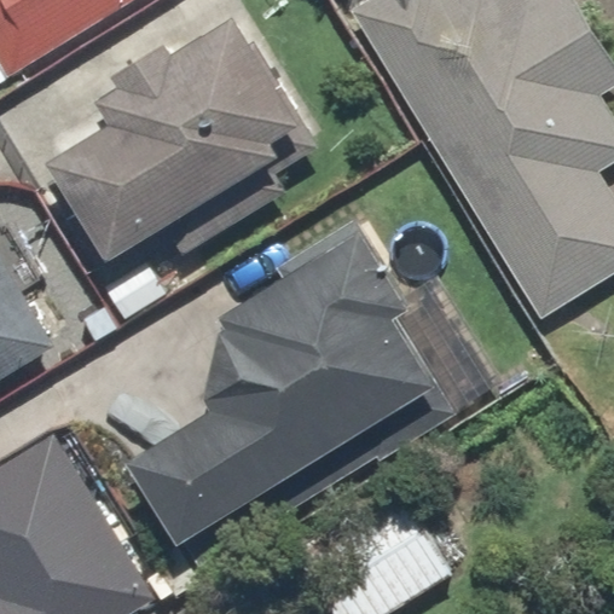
[(0,67),(7,79),(132,0),(0,0),(0,67)]
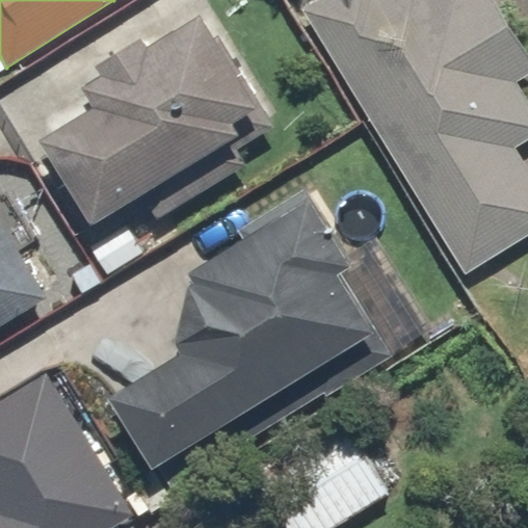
[(322,0),(302,12),(464,274),(527,235),(527,172),(513,149),(527,139),(527,101),(517,83),(527,76),(527,53),(495,0),(322,0)]
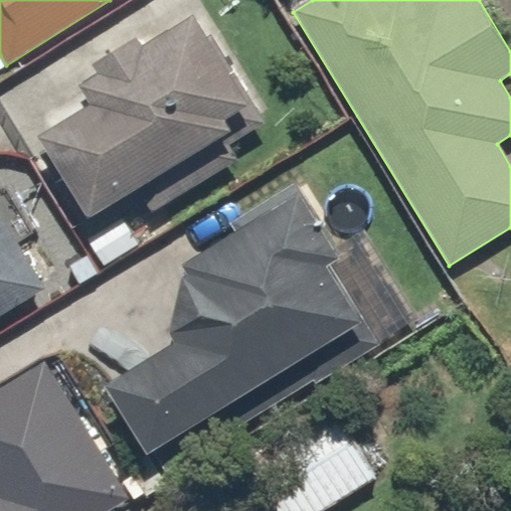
[(266,123),(196,11),(144,43),(138,35),(96,61),(101,70),(81,82),(93,101),(39,133),(92,216),(193,154),(208,178),(237,161),(228,146),(266,123)]
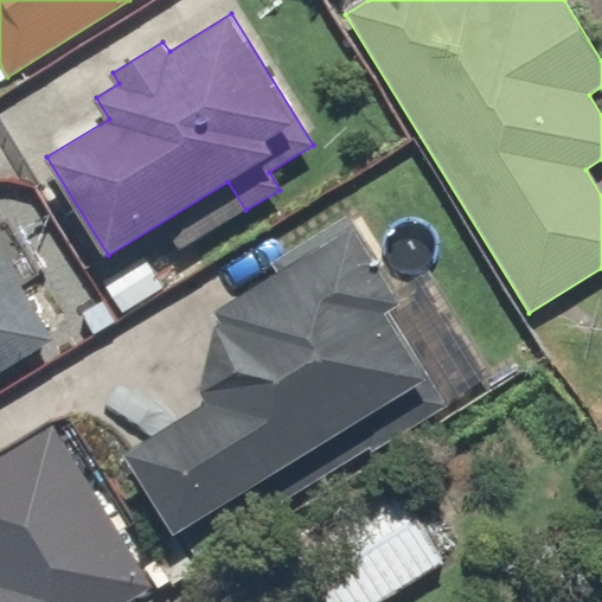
[(127,450),(175,532),(370,414),(388,443),(448,407),(388,309),(404,300),(351,213),(273,262),(279,271),(216,309),(223,320),(217,324),(202,389),(209,401),(127,450)]
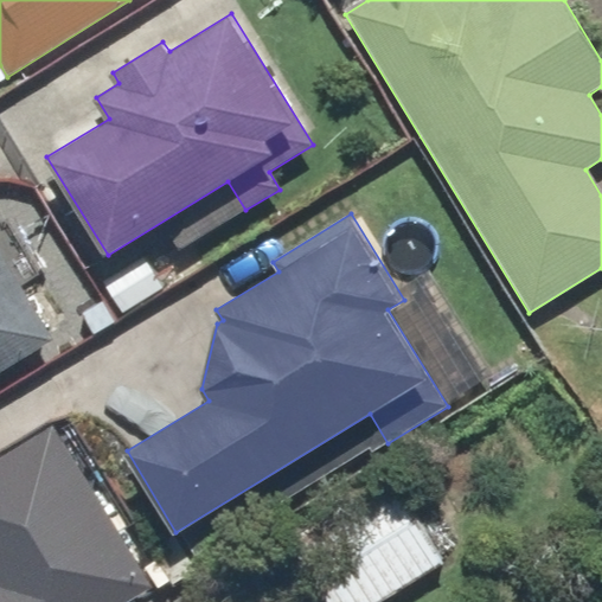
[(0,371),(53,338),(0,251),(0,371)]
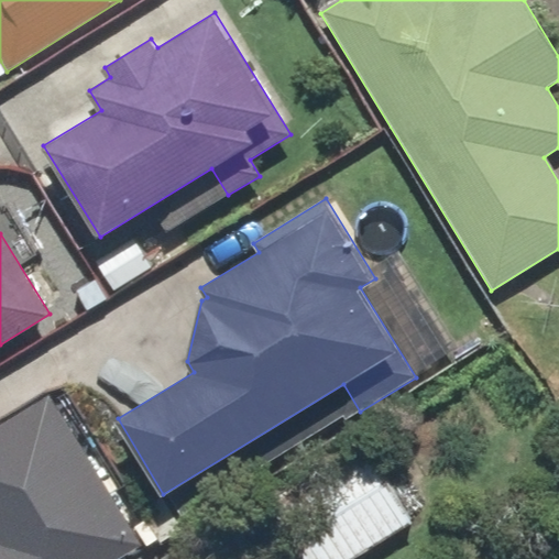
[(118,558),(143,544),(50,393),(0,424),(0,558),(118,558)]
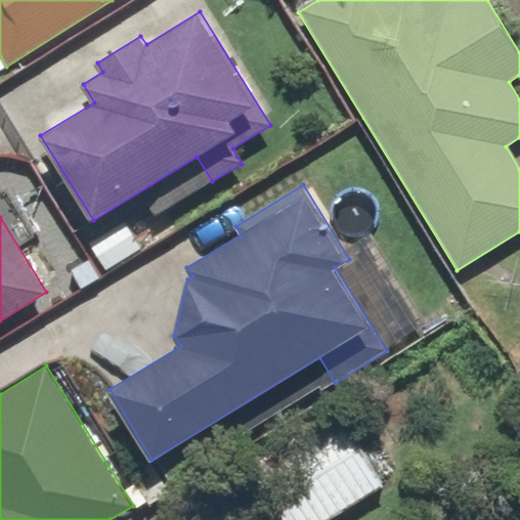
[(249,469),(280,519),(326,519),(382,485),(338,415),(249,469)]
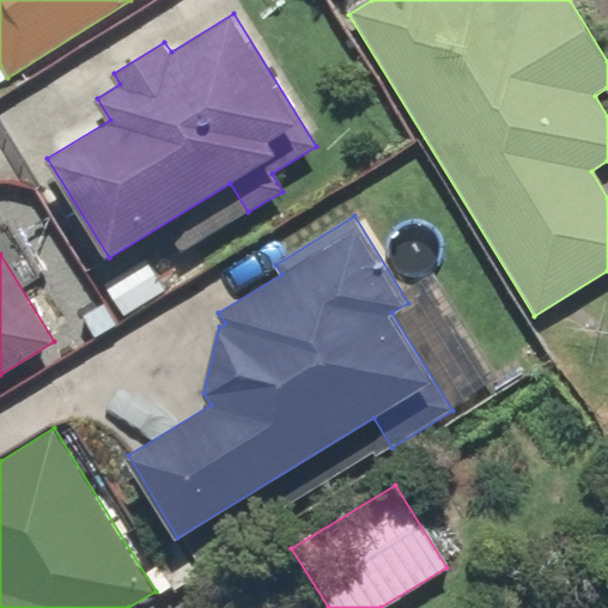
All buildings are outlined.
